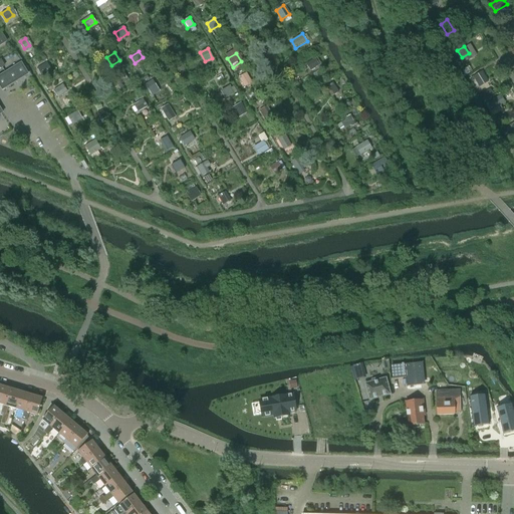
[(319,65),(315,58),(305,64),(310,71),(319,65)]
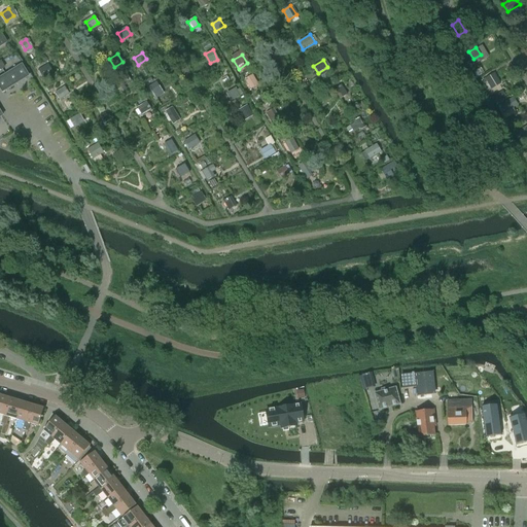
[(0,89),(2,92),(28,75),(22,65),(0,77),(0,89)]
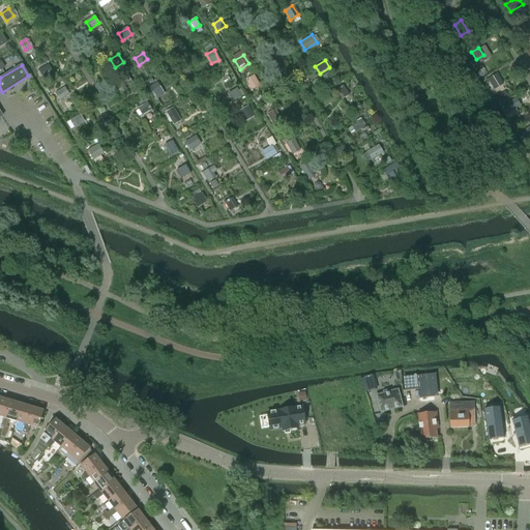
[(38,70),(43,78),(52,72),(48,65),(38,70)]
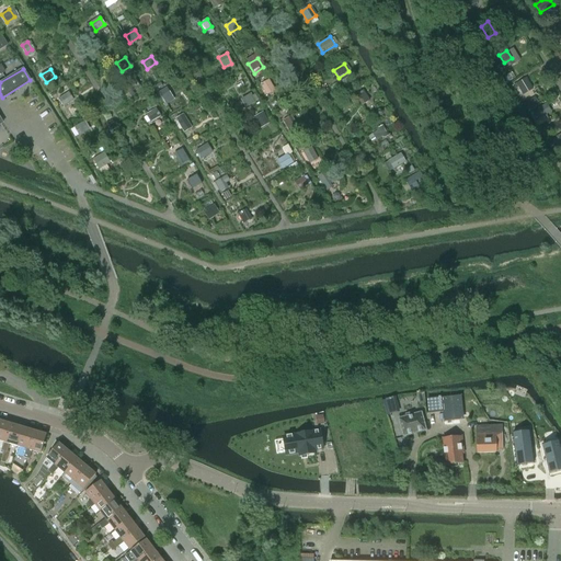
[(139,87),(135,79),(119,88),(125,95),(129,93),(132,96),(135,95),(133,91),(139,87)]
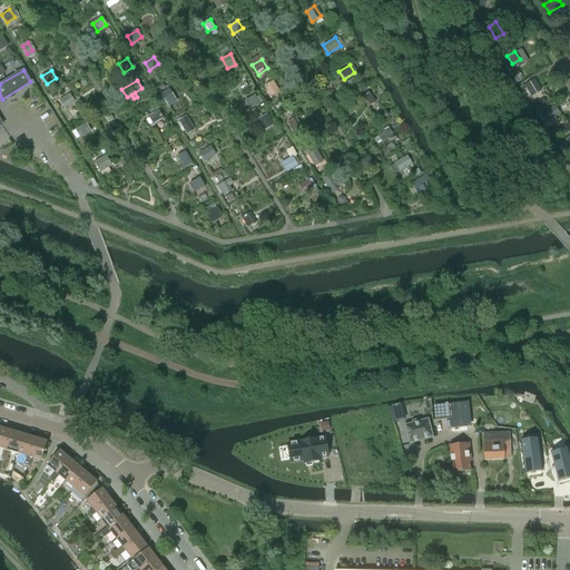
[(541,90),(534,80),(524,86),(531,96),(541,90)]
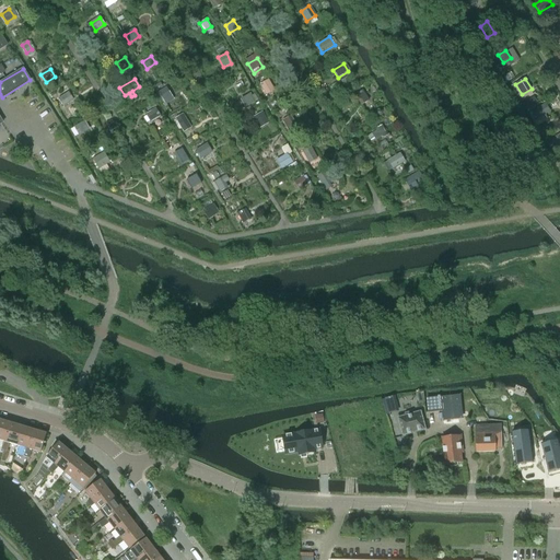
[(272,89),(268,81),(260,85),(266,93),(272,89)]
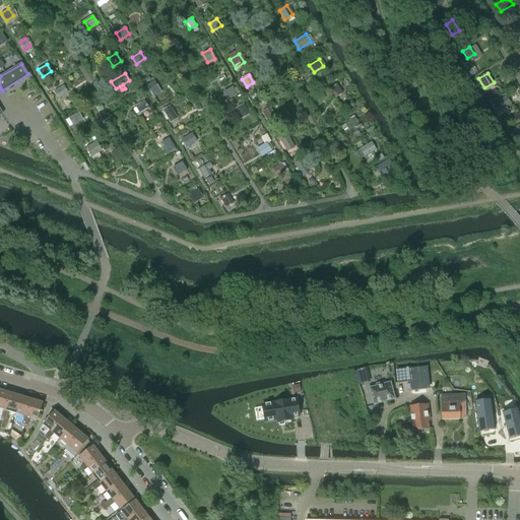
[(161,92),(154,81),(146,86),(153,98),(161,92)]
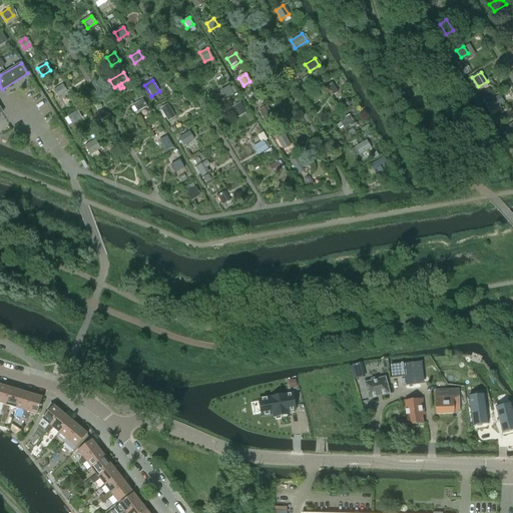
[(52,89),(57,96),(65,90),(61,83),(52,89)]
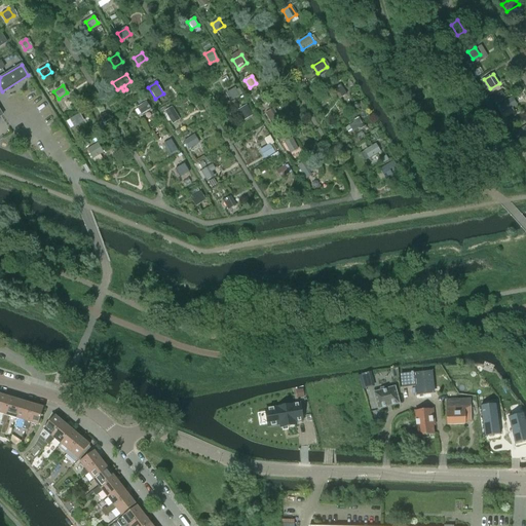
[(345,95),(340,85),(333,89),(338,99),(345,95)]
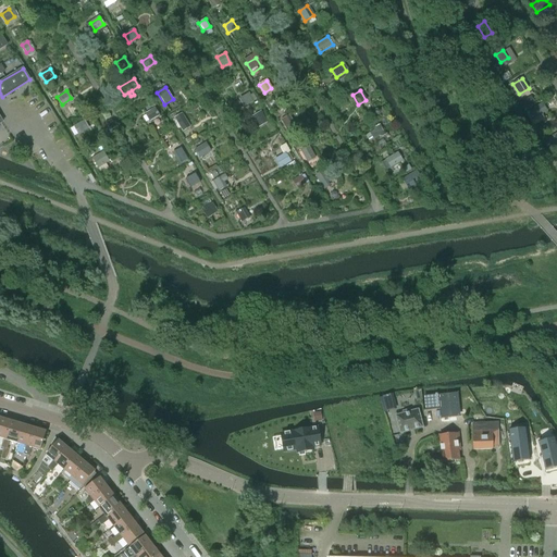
[(240,98),(246,106),(254,101),(248,93),(240,98)]
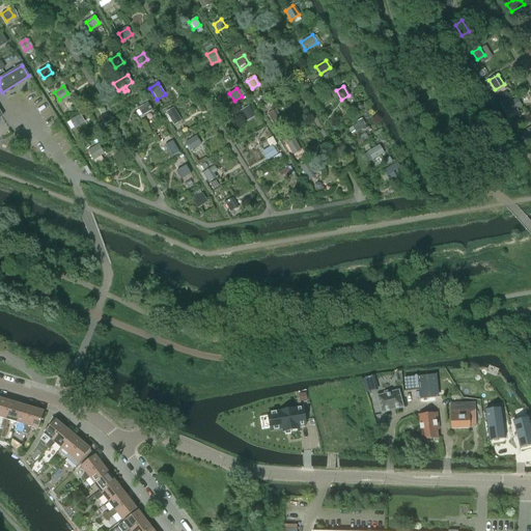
[(499,102),(510,98),(507,91),(497,95),(499,102)]
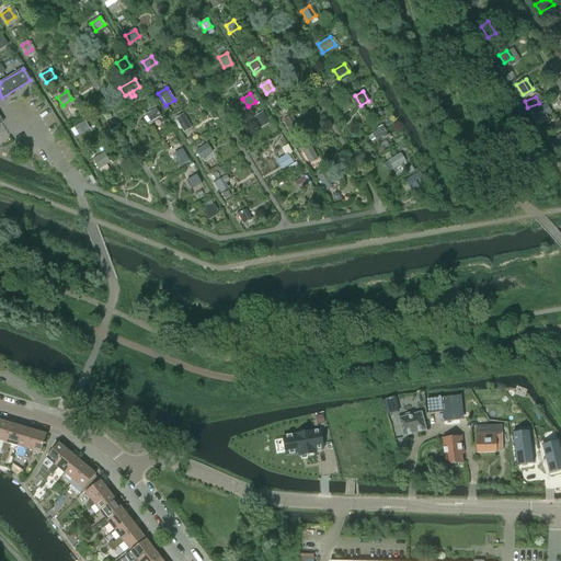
[(535,122),(551,112),(547,104),(529,114),(535,122)]
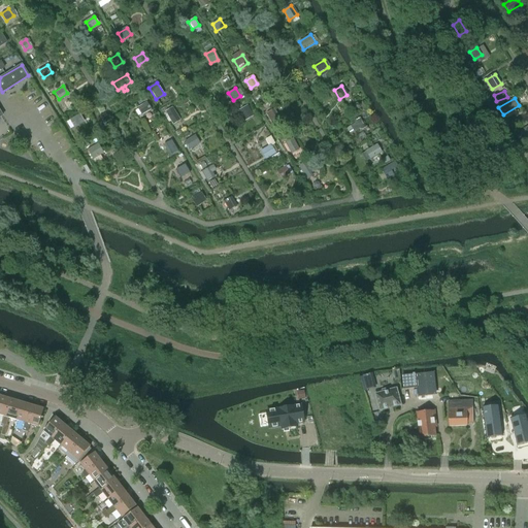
[(137,107),(141,114),(151,109),(146,101),(137,107)]
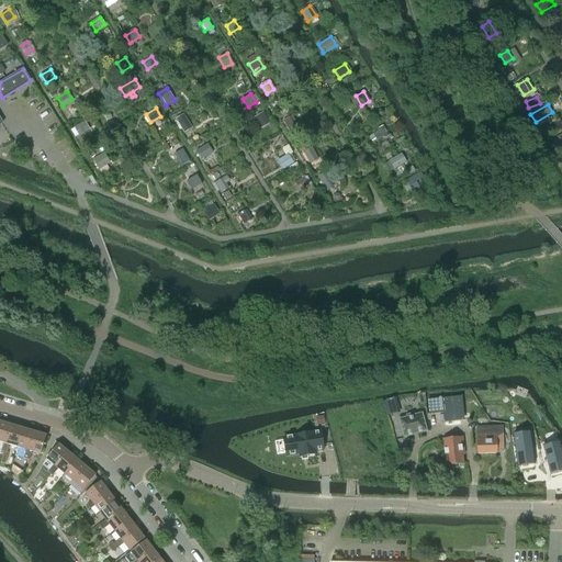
[(254,119),(258,125),(268,120),(263,112),(254,119)]
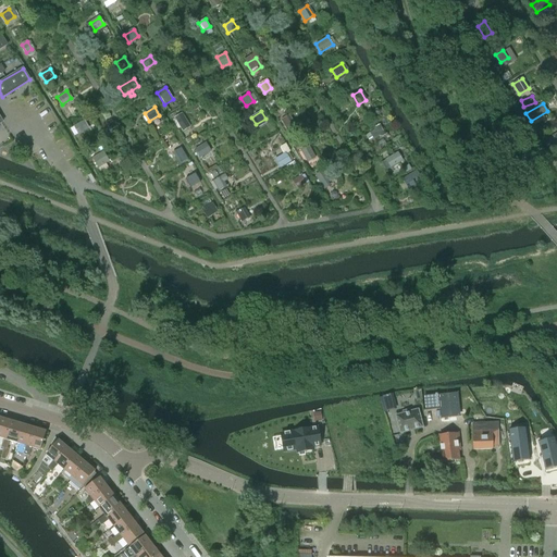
[(176,121),(181,128),(188,123),(184,115),(176,121)]
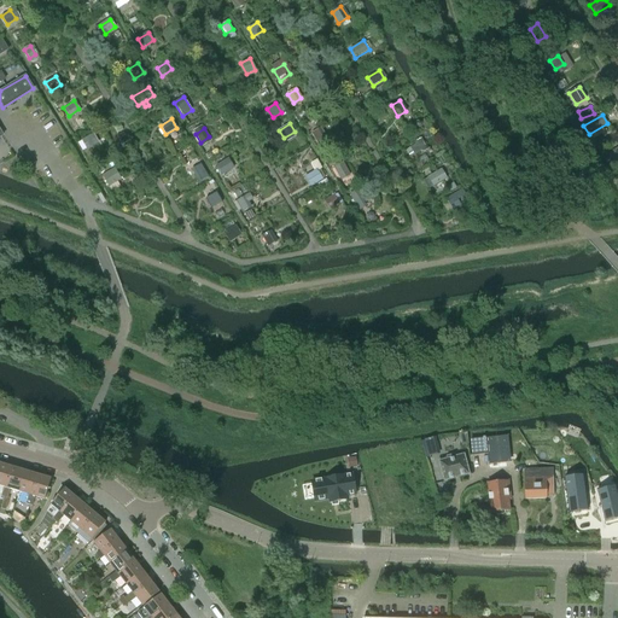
[(327,140),(321,129),(313,134),(319,145),(327,140)]
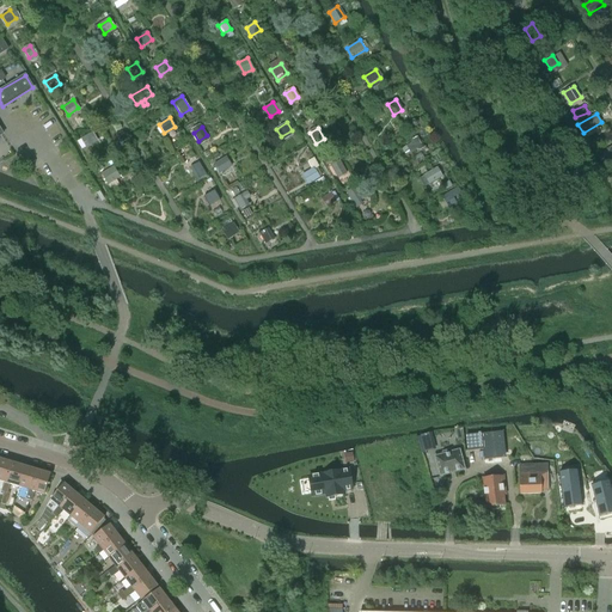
[(97,141),(92,133),(80,139),(85,148),(97,141)]
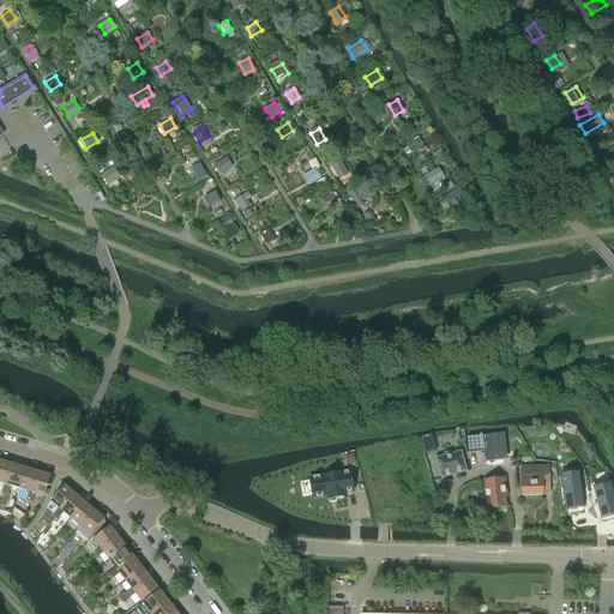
[(408,150),(413,156),(417,152),(419,154),(420,152),(421,154),(426,151),(419,139),(414,143),(415,144),(413,145),(414,146),(408,150)]
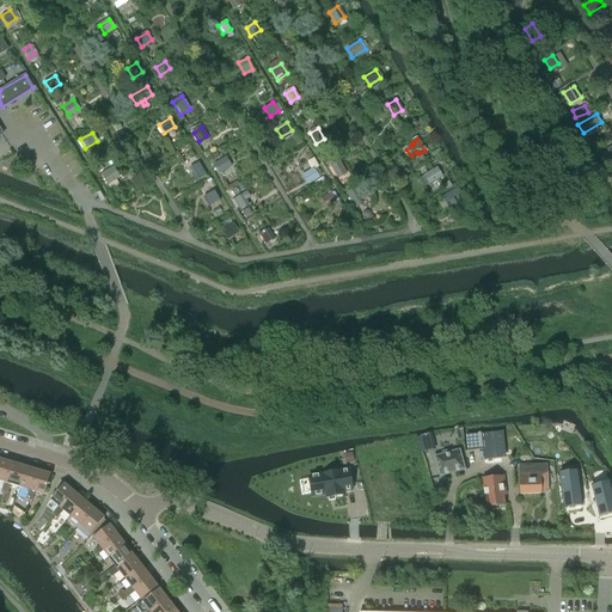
[(611,157),(611,146),(601,153),(606,161),(611,157)]
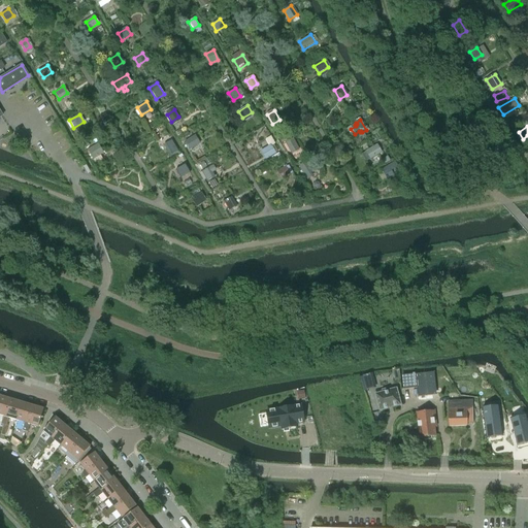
[(200,144),(195,135),(184,142),(189,151),(200,144)]
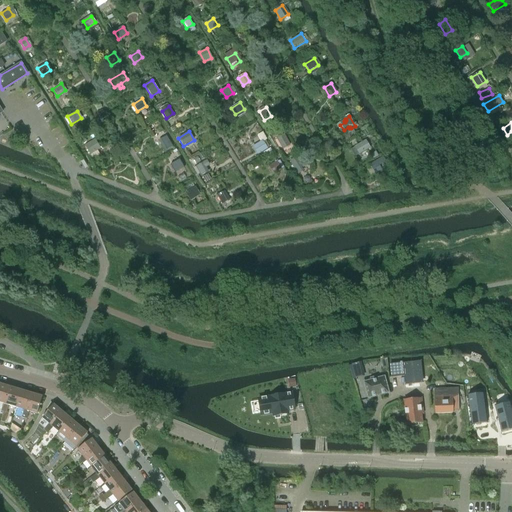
[(290,145),(284,134),(276,139),(283,149),(290,145)]
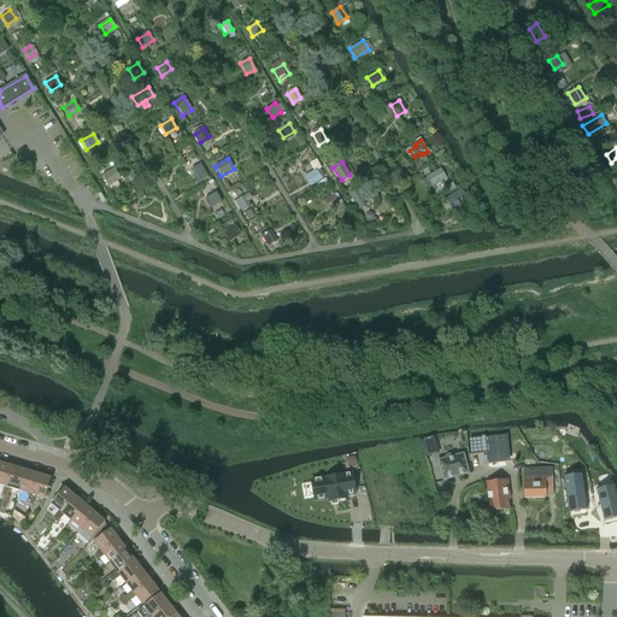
[(191,168),(198,181),(206,176),(199,163),(191,168)]
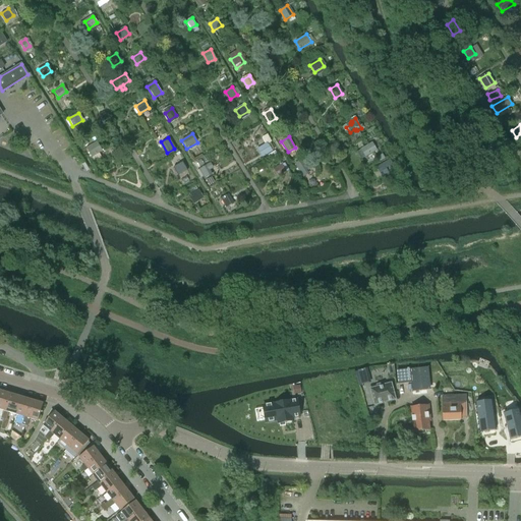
[(85,148),(92,157),(101,151),(96,141),(85,148)]
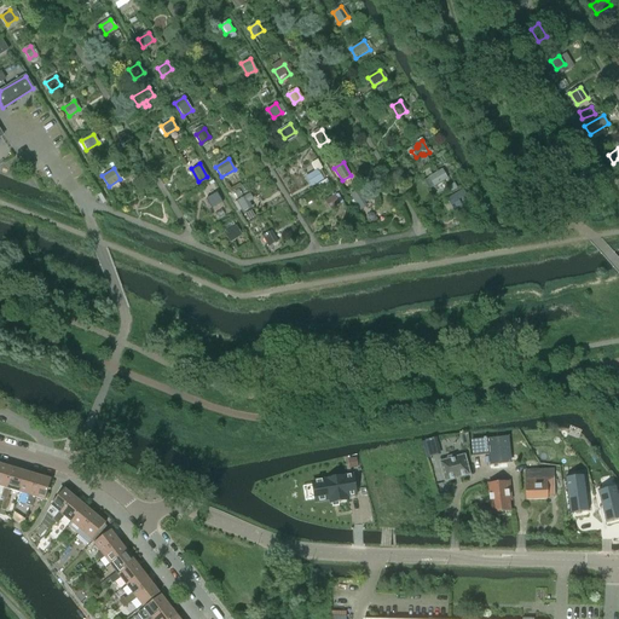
[(307,178),(313,186),(323,179),(318,171),(307,178)]
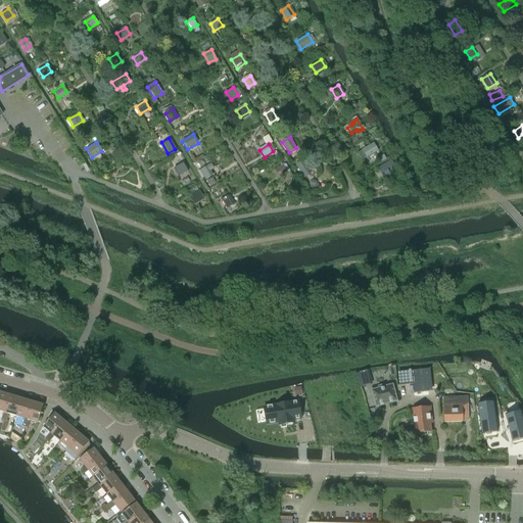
[(372,147),(363,153),(368,159),(376,154),(372,147)]
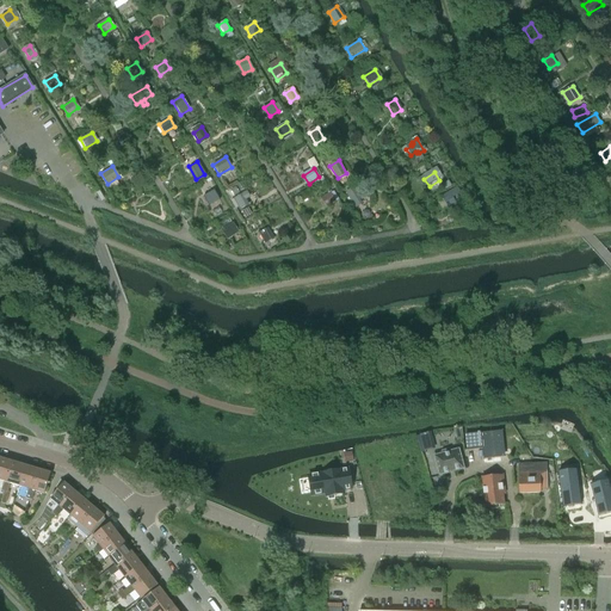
[(234,197),(242,192),(239,185),(230,189),(234,197)]
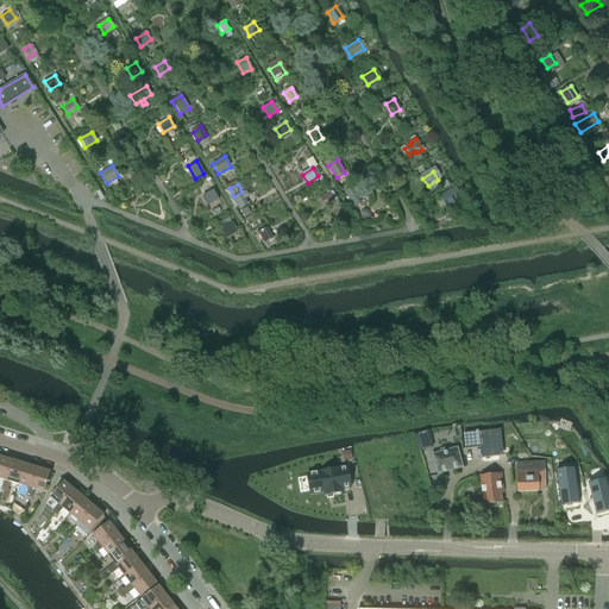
[(218,199),(213,189),(201,195),(207,205),(218,199)]
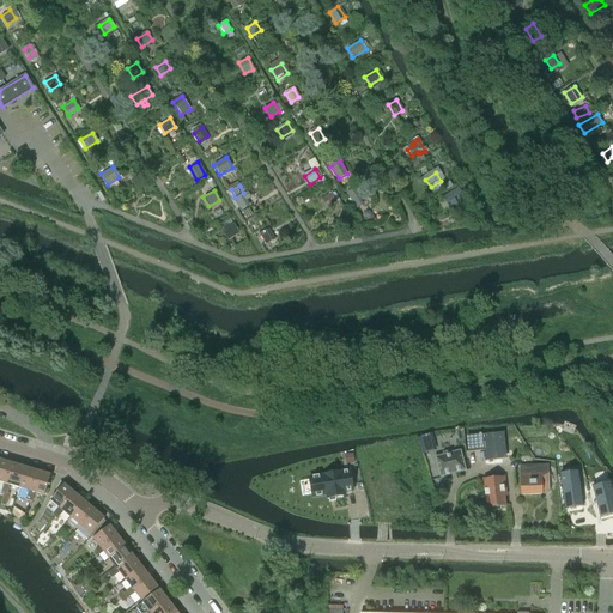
[(249,206),(247,201),(252,199),(248,192),(234,200),(241,211),(249,206)]
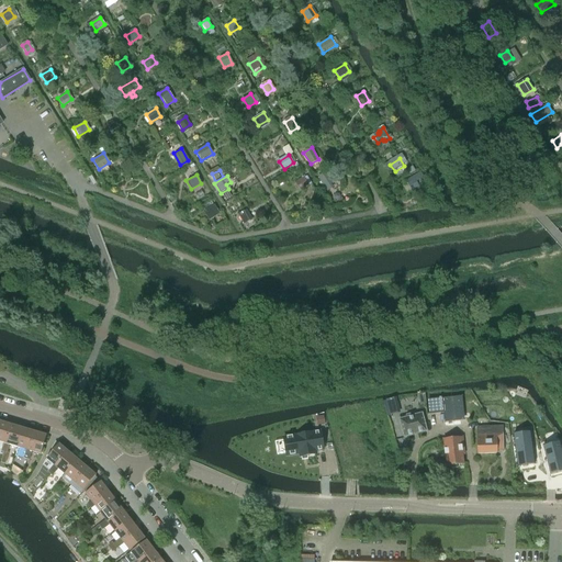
[(296,182),(301,190),(308,184),(304,177),(296,182)]
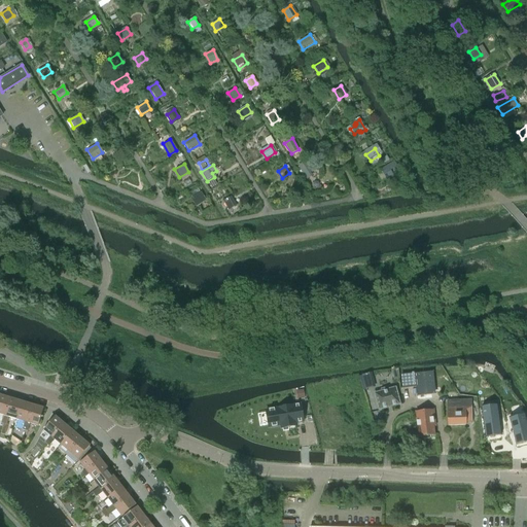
[(300,170),(305,179),(312,174),(307,166),(300,170)]
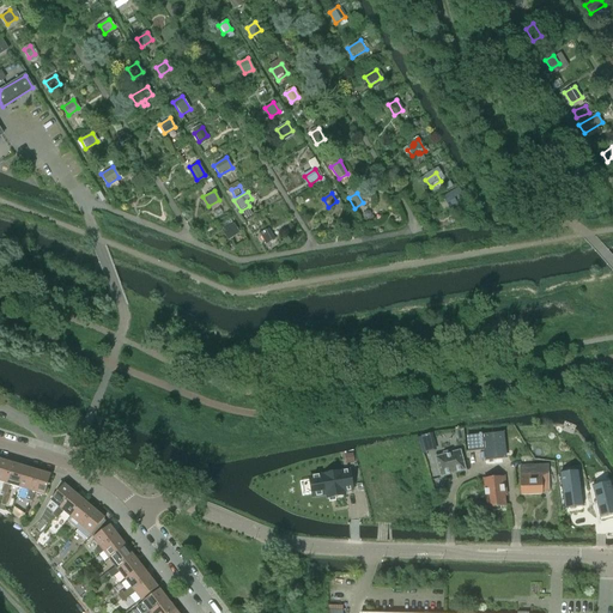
[(448,196),(442,200),(449,210),(455,206),(448,196)]
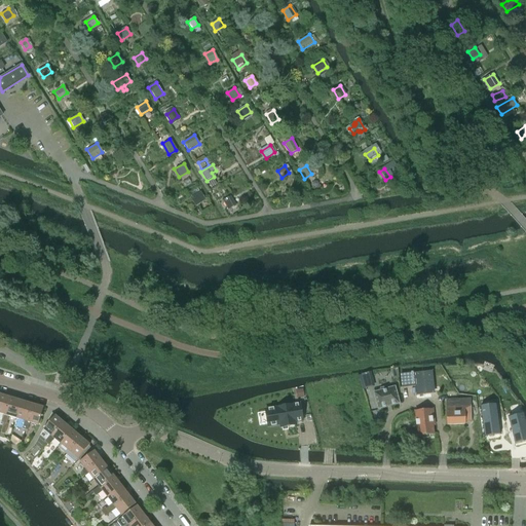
[(194,197),(198,204),(205,200),(201,193),(194,197)]
